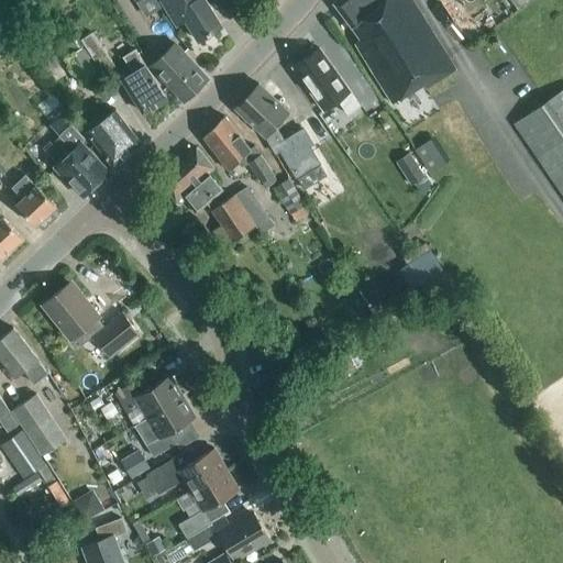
[(159,0),(159,1),(176,28),(185,22),(198,43),(223,26),(206,0),(159,0)]
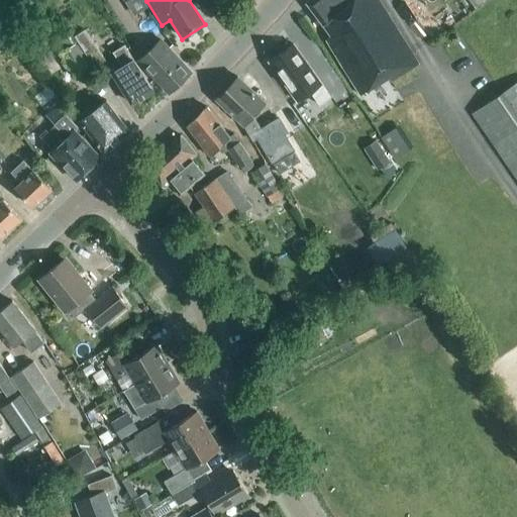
[(310,0),(307,3),(330,34),(325,39),(359,96),(366,92),(368,96),(373,93),(370,89),(388,78),(391,81),(417,65),(378,0),(310,0)]
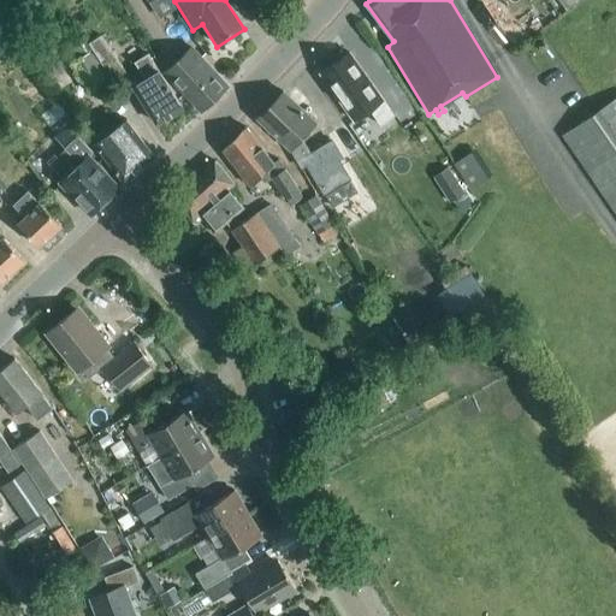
[(557,0),(566,11),(579,0),(557,0)]
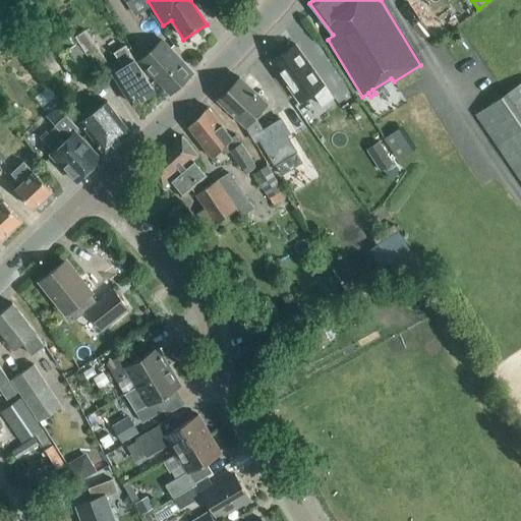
[(98,70),(108,63),(90,34),(78,41),(98,70)]
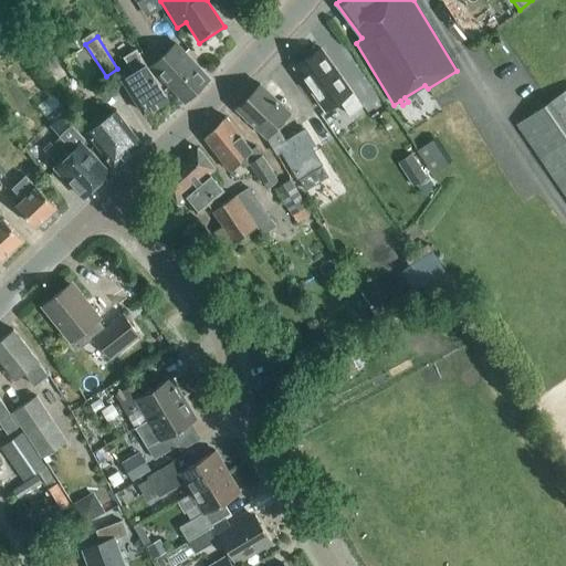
[(185,103),(209,80),(175,43),(150,66),(185,103)]
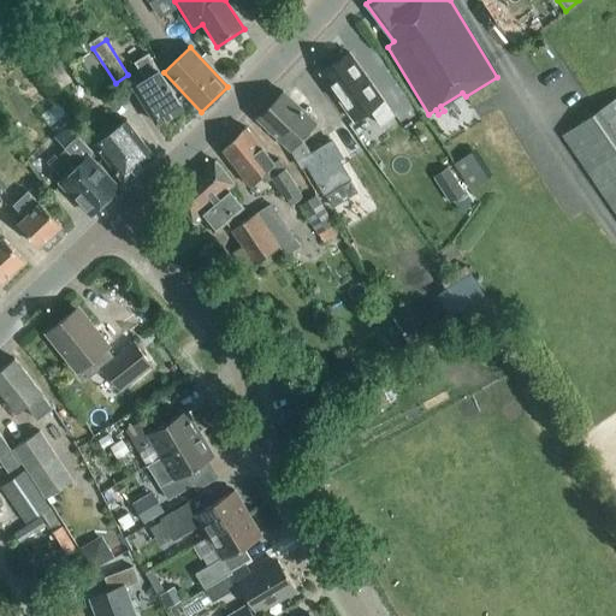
[(94,95),(110,86),(89,53),(73,63),(94,95)]
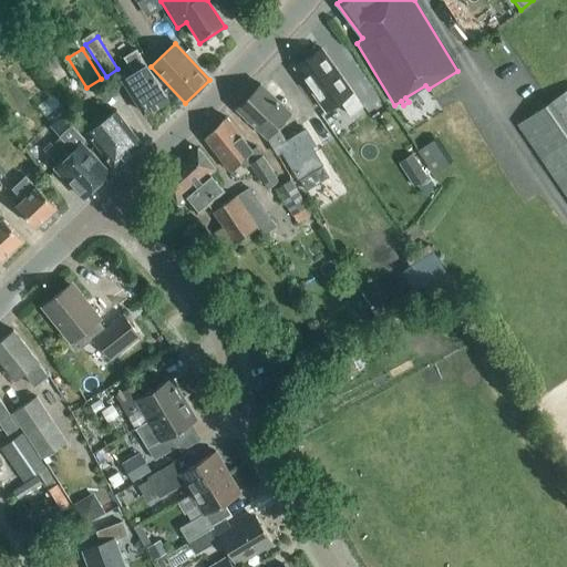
[(168,101),(136,50),(123,58),(133,75),(123,81),(144,114),(152,109),(153,111),(168,101)]
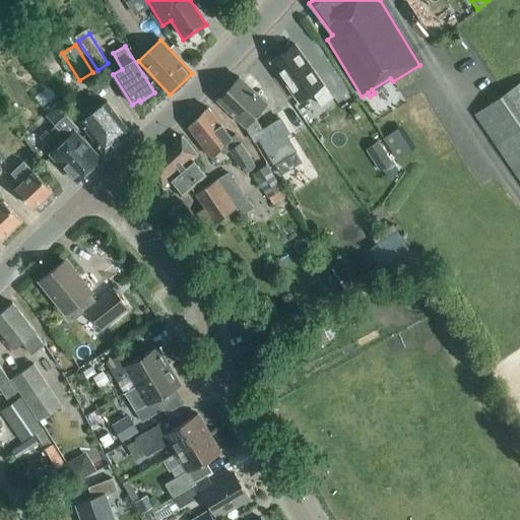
[(297,47),(272,64),(300,105),(313,95),(322,109),(334,101),(297,47)]
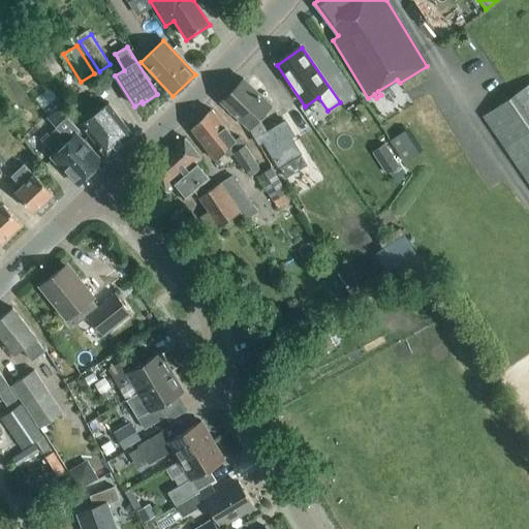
[(243,79),(221,102),(248,128),(258,146),(263,143),(277,167),(279,166),(285,177),(307,165),(301,154),(302,154),(291,137),(294,135),(285,120),(268,130),(259,117),(271,105),(243,79)]
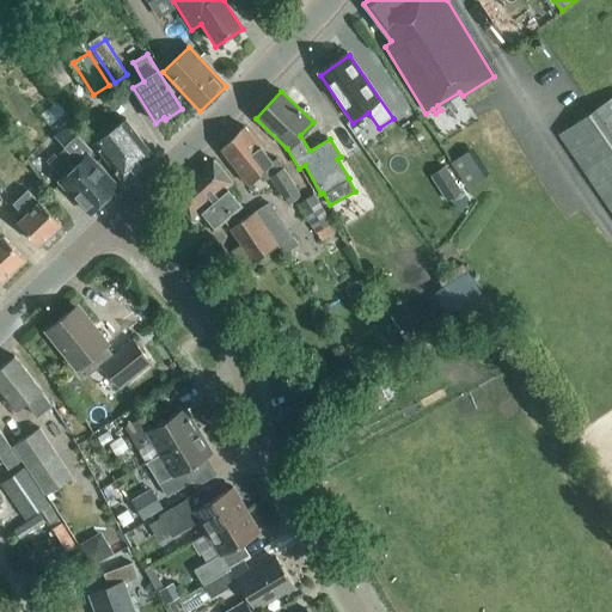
[(611,213),(611,98),(558,135),(611,213)]
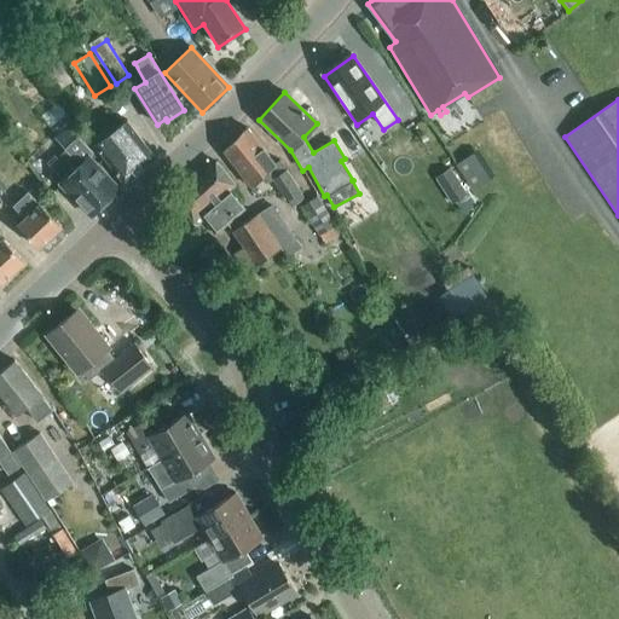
[(155,156),(126,120),(110,133),(106,128),(94,138),(98,142),(94,145),(125,184),(155,156)]
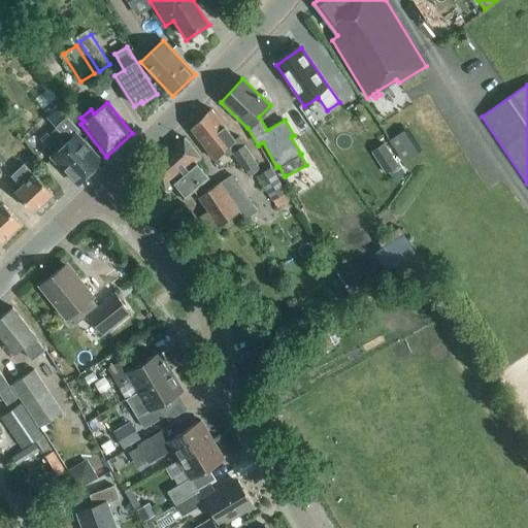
[(77,185),(102,161),(76,134),(78,132),(65,118),(70,112),(61,103),(46,117),(56,127),(55,128),(68,141),(52,157),(77,185)]
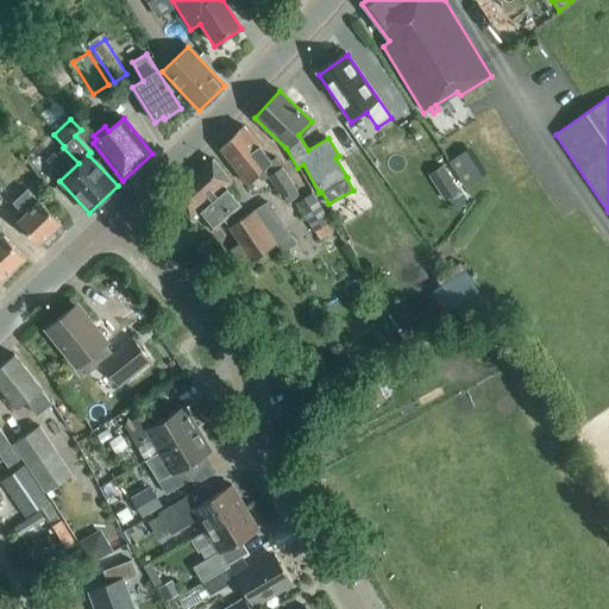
[(270,162),(243,126),(220,149),(249,187),(259,175),(265,181),(270,177),(288,205),(300,196),(276,158),(270,162)]
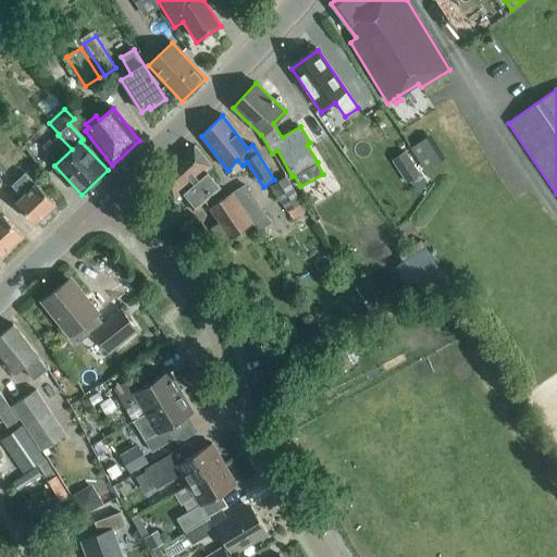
[(196,210),(218,190),(218,184),(207,171),(212,166),(195,146),(168,170),(170,172),(160,182),(177,205),(185,198),(196,210)]
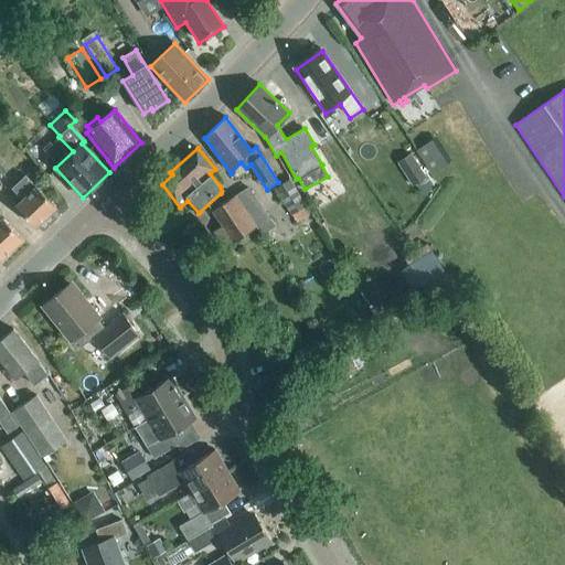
[(423,177),(408,155),(395,162),(409,185),(423,177)]
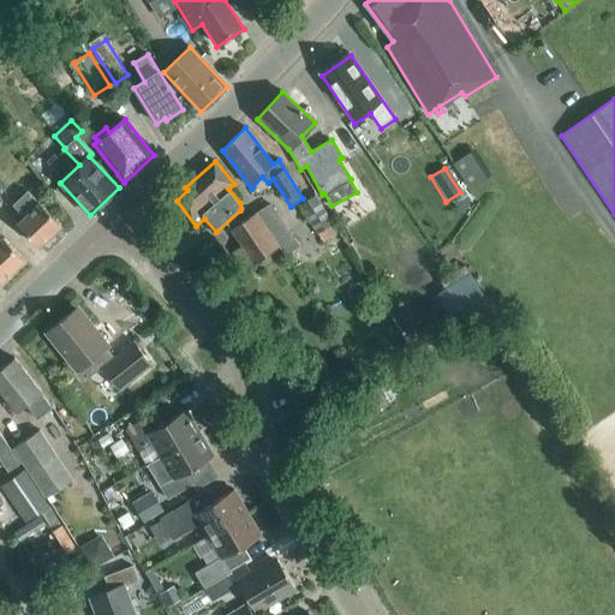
[(41,206),(28,192),(13,207),(27,220),(19,226),(39,246),(61,225),(42,204),(41,206)]
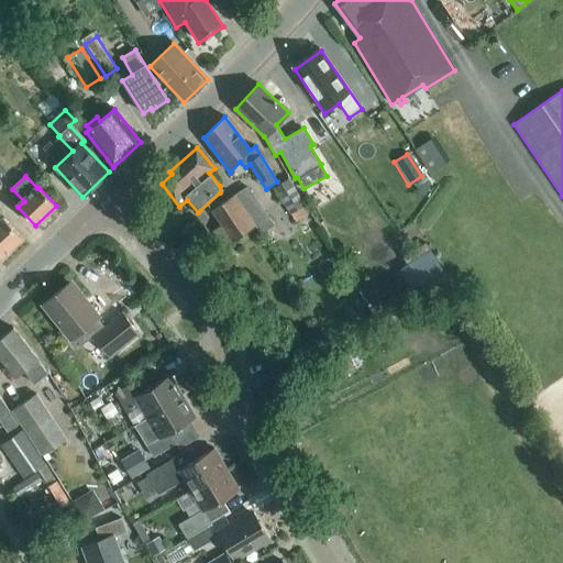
[(305,206),(289,179),(274,187),(290,214),(305,206)]
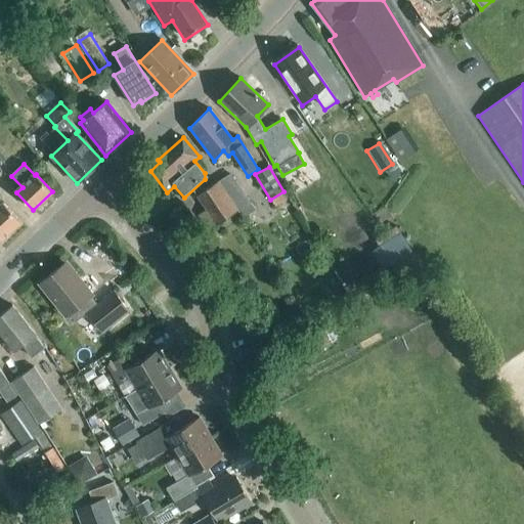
[(217,181),(195,195),(205,210),(199,214),(209,229),(236,210),(217,181)]
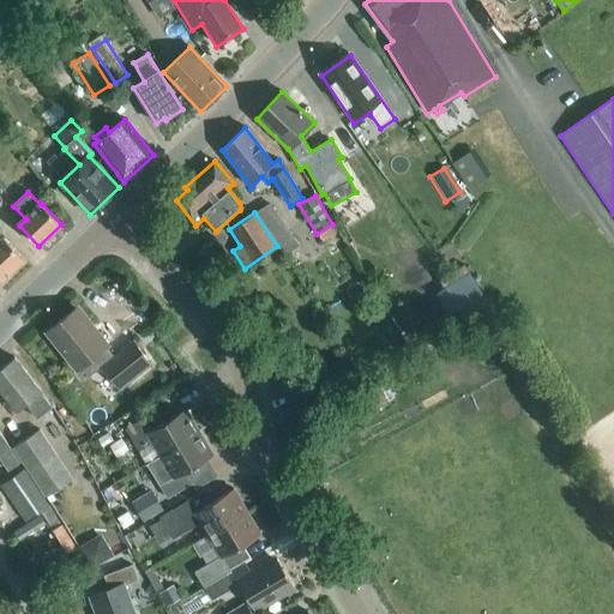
[(4,240),(0,236),(0,280),(1,281),(24,259),(5,239),(4,240)]
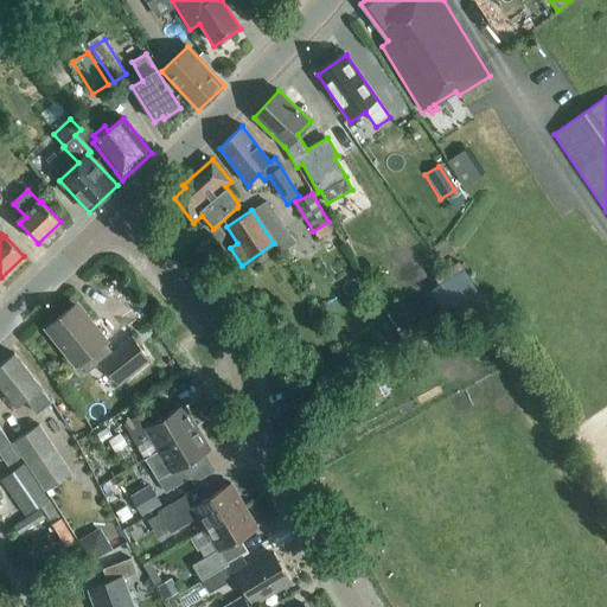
[(87,320),(75,305),(48,326),(59,342),(57,343),(76,366),(80,363),(87,372),(101,362),(119,384),(148,360),(132,337),(110,355),(103,345),(107,342),(89,318),(87,320)]
